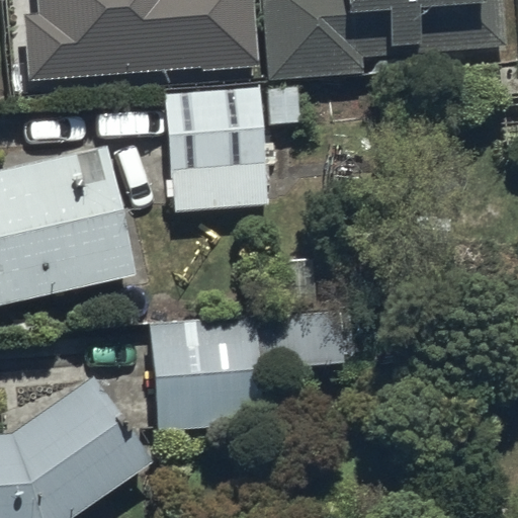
[(260,66),(255,0),(36,0),(37,12),(22,13),(27,82),(260,66)]
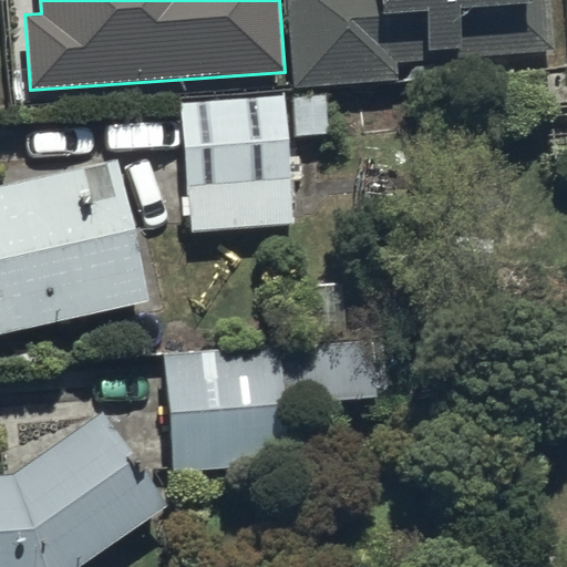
[(555,52),(550,0),(285,0),(292,88),(399,79),(398,65),(555,52)]
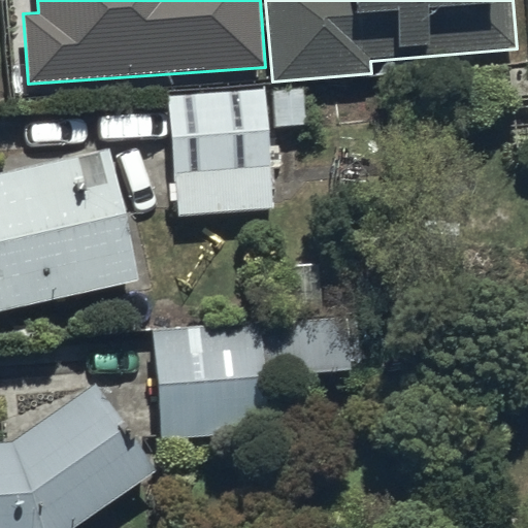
[(170,94),(179,216),(275,208),(265,87),(170,94)]
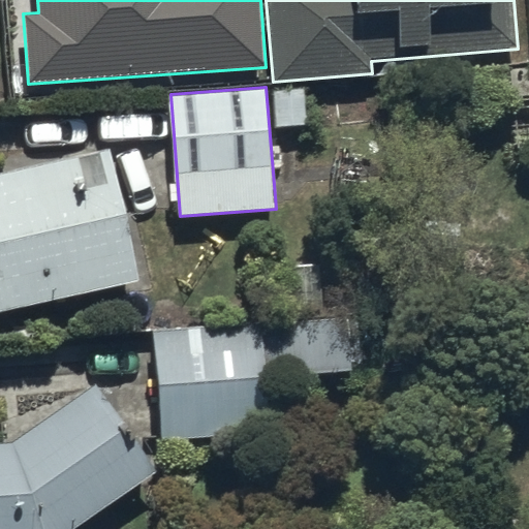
[(0,311),(142,282),(114,149),(0,173),(0,311)]
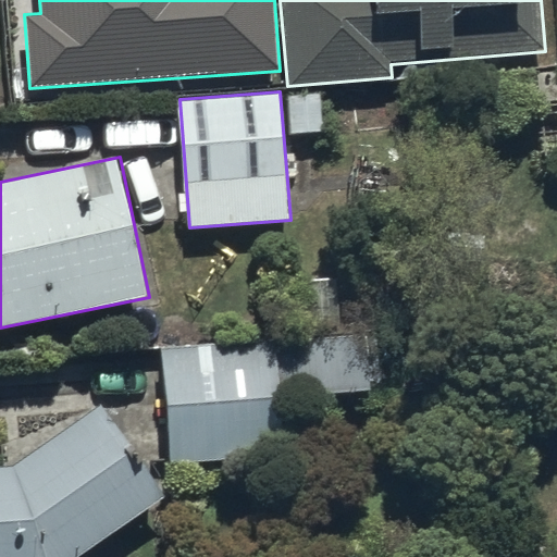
[(170,465),(283,455),(279,404),(370,396),(364,329),(160,347),(170,465)]
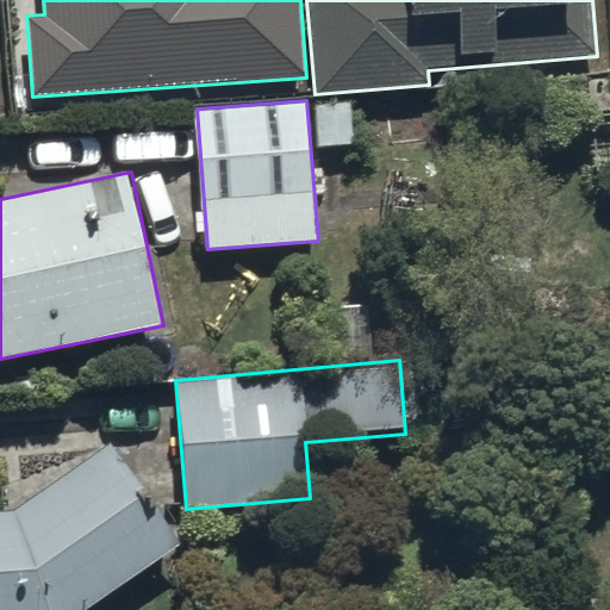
[(18,506),(0,508),(0,609),(85,609),(180,546),(110,443),(18,506)]
